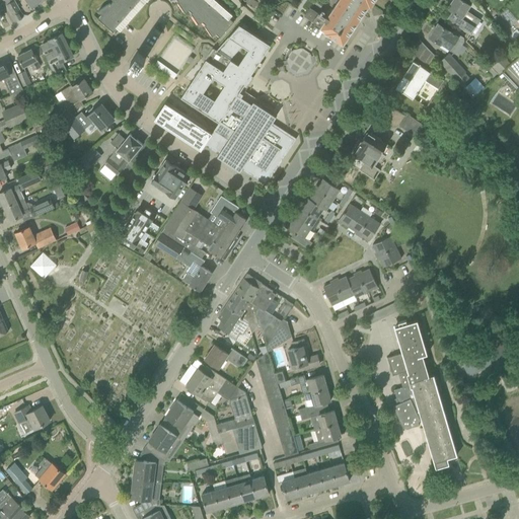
[(4,0),(5,3),(11,13),(19,9),(13,0),(4,0)]
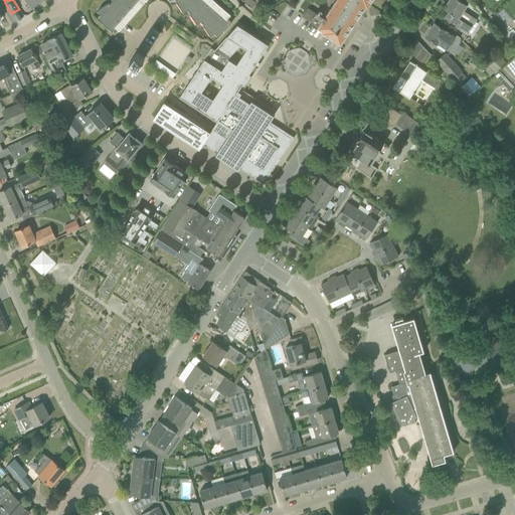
[(24,0),(31,9),(31,10),(33,8),(34,7),(36,6),(37,4),(39,3),(40,1),(40,0),(24,0)]
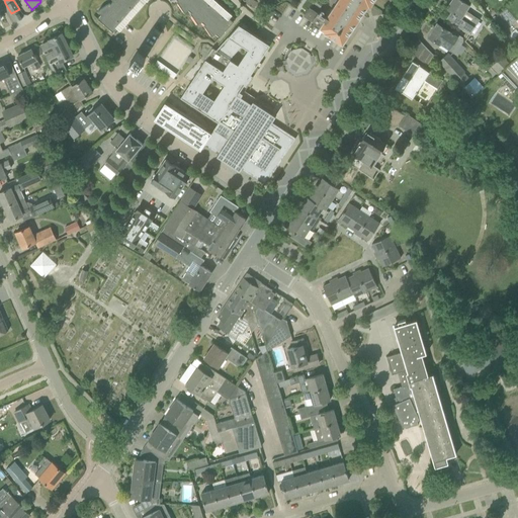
[(96,17),(112,31),(116,26),(121,21),(128,13),(128,12),(132,9),(140,1),(140,0),(139,0),(176,0),(181,8),(183,5),(190,12),(189,12),(194,19),(196,17),(204,23),(203,24),(208,31),(210,29),(219,36),(218,36),(219,37),(233,21),(228,17),(227,17),(224,14),(224,13),(213,5),(209,2),(210,2),(207,0),(112,0),(110,3),(109,2),(102,7),(105,10),(98,17),(97,17),(96,17)]
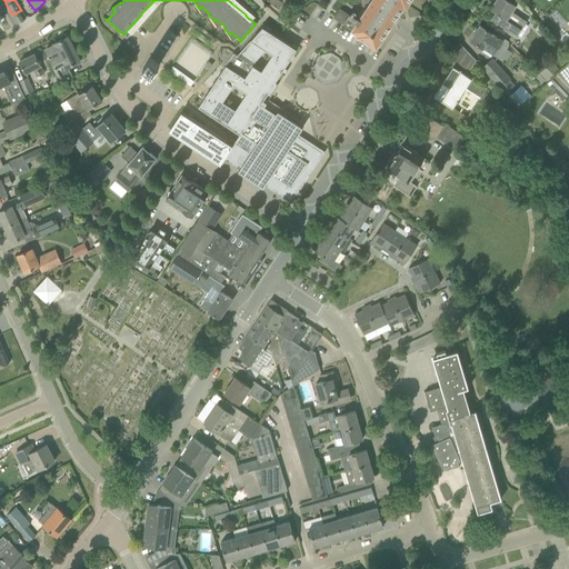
[(267,0),(270,2),(270,3),(278,8),(279,6),(286,9),(290,1),(293,3),(296,0),(267,0)]
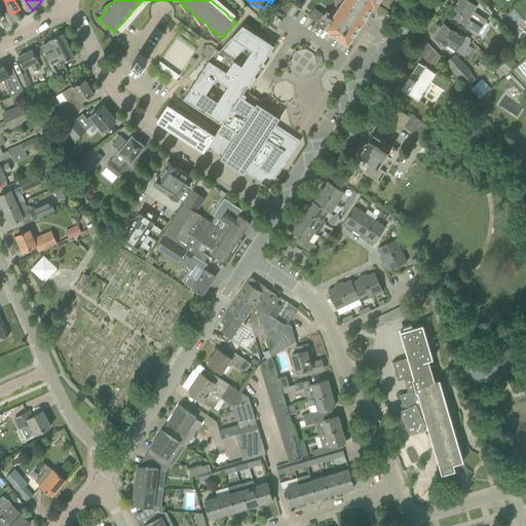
[(308,14),(307,16),(325,29),(331,32),(331,33),(332,34),(336,37),(338,38),(347,44),(347,43),(367,14),(370,8),(373,4),(375,6),(376,4),(378,0),(344,0),(332,17),(331,16),(329,19),(322,14),(312,8),(308,14)]
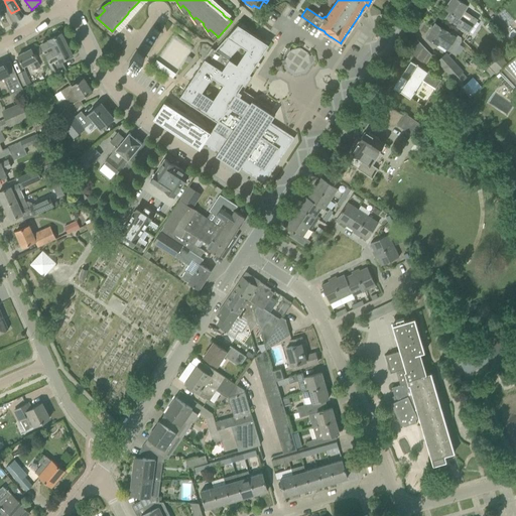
[(460,0),(448,0),(443,8),(448,11),(443,19),(467,34),(477,20),(463,11),(467,4),(460,0)]
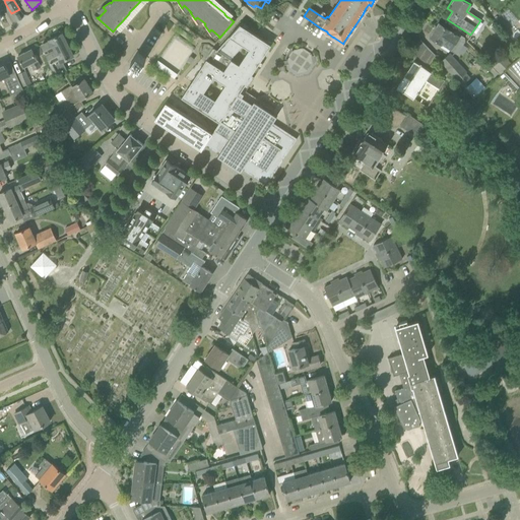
[(429,37),(438,42),(441,45),(455,54),(464,41),(455,36),(450,31),(450,30),(438,22),(429,37)]
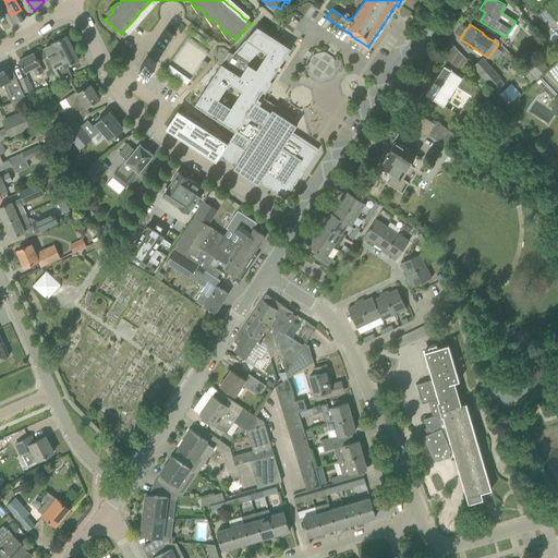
[(255,101),(258,98),(264,89),(266,91),(271,83),(269,82),(291,48),(257,26),(246,38),(233,53),(229,51),(194,105),(234,131),(254,101),(255,101)]
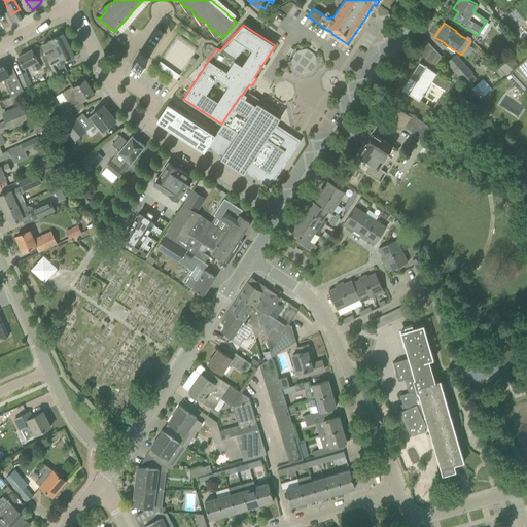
[(41,45),(46,55),(68,45),(63,34),(49,41),(41,45)]
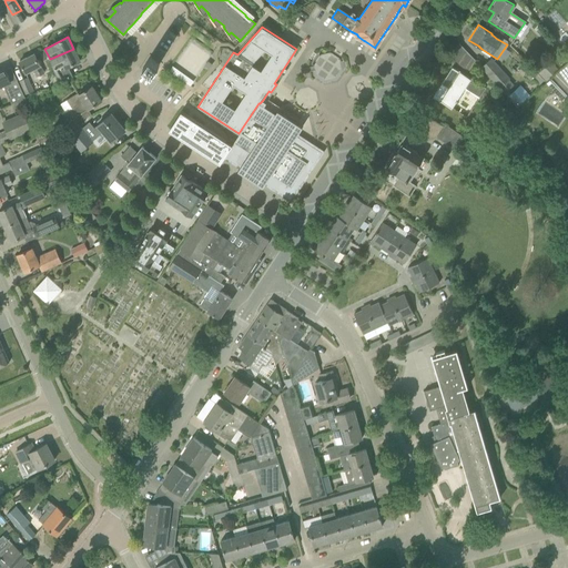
[(475,60),(466,51),(458,42),(448,59),(467,71),(475,60)]
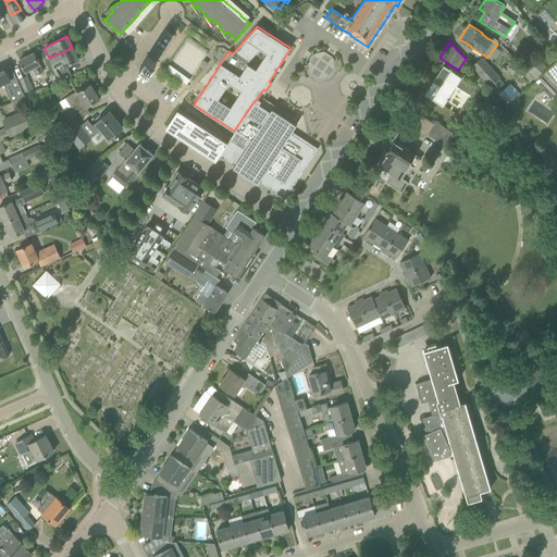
[(59,81),(61,79),(71,75),(65,64),(77,59),(72,48),(49,58),(53,67),(52,69),(59,81)]
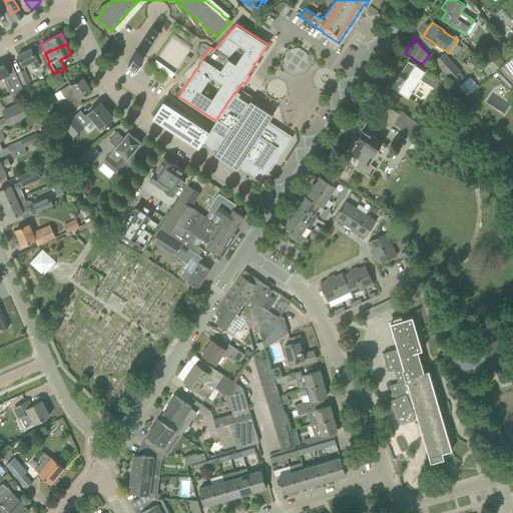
[(512,44),(510,47),(512,50),(512,54),(497,70),(505,78),(512,86),(512,44)]
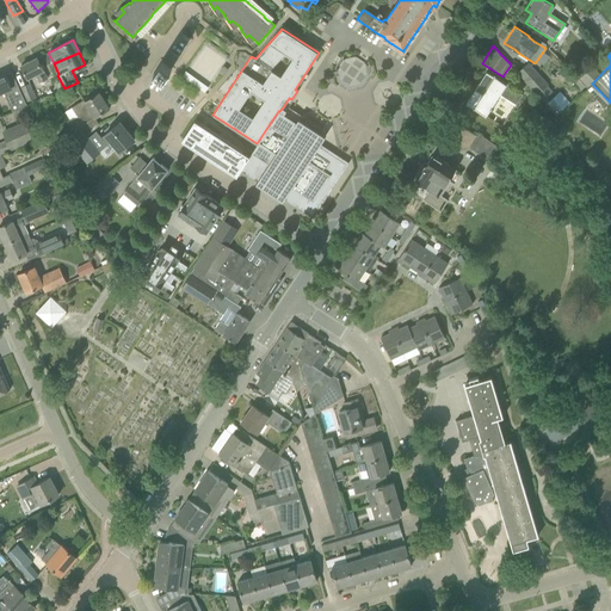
[(47,55),(39,59),(43,66),(50,62),(47,55)]
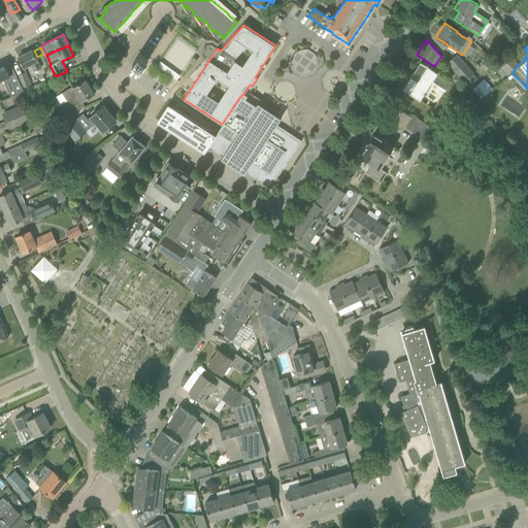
[(40,67),(36,59),(31,50),(18,57),(23,67),(30,64),(34,70),(40,67)]
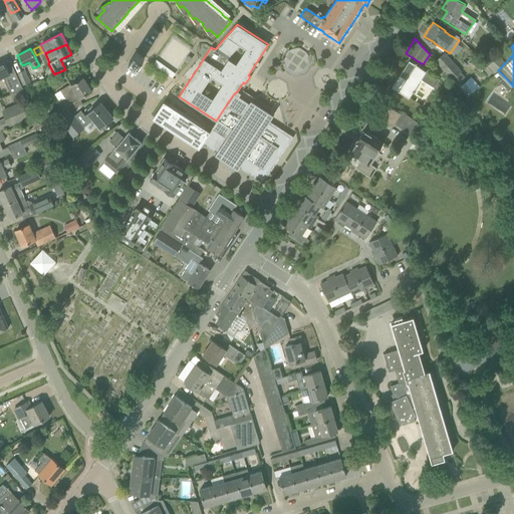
[(138,66),(145,58),(136,51),(130,60),(138,66)]
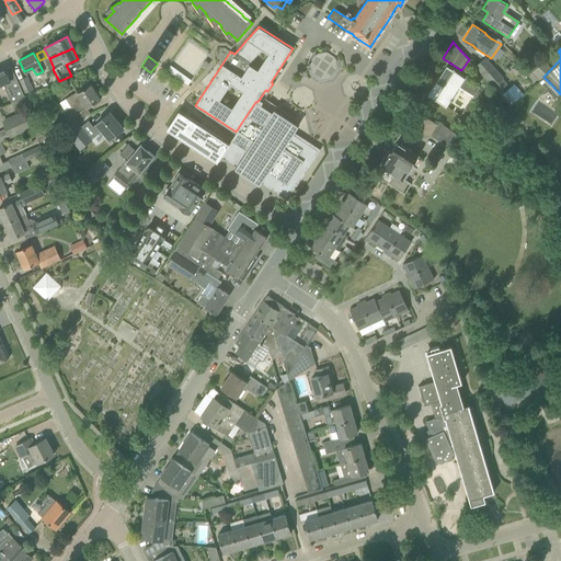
[(476,66),(497,92),(507,83),(485,58),(476,66)]
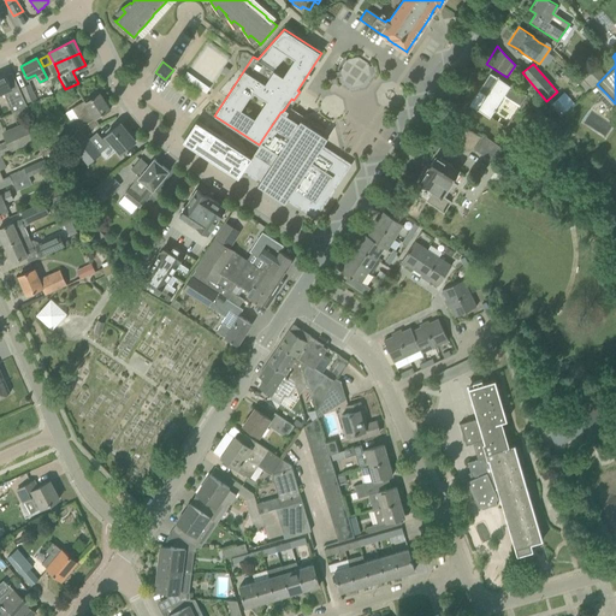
[(596,66),(584,78),(592,87),(604,75),(596,66)]
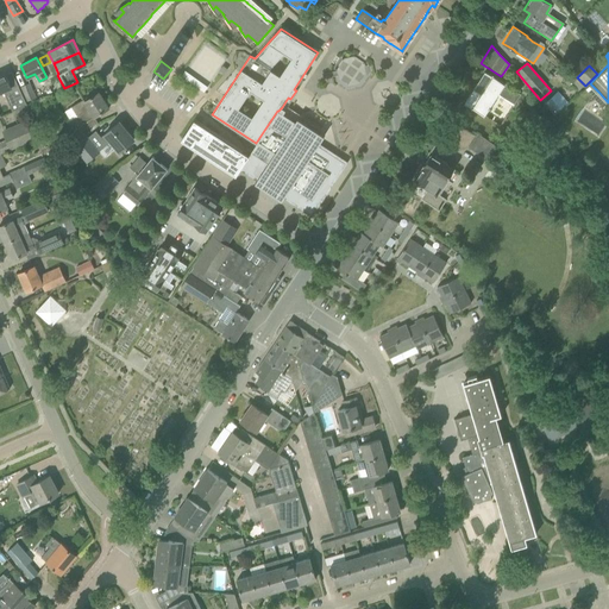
[(558,75),(569,86),(575,79),(564,68),(558,75)]
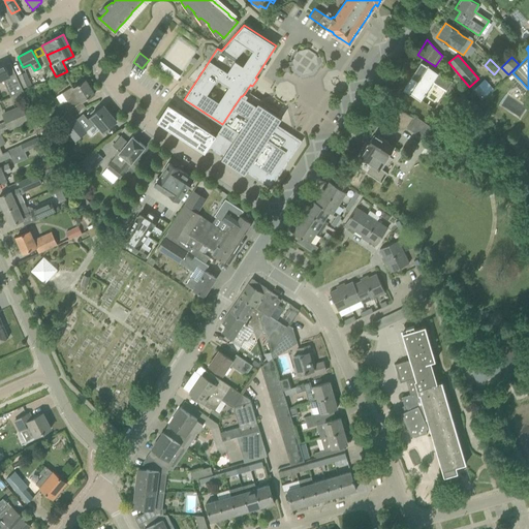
[(452,82),(429,67),(421,61),(402,89),(411,95),(419,100),(432,82),(445,91),(452,82)]
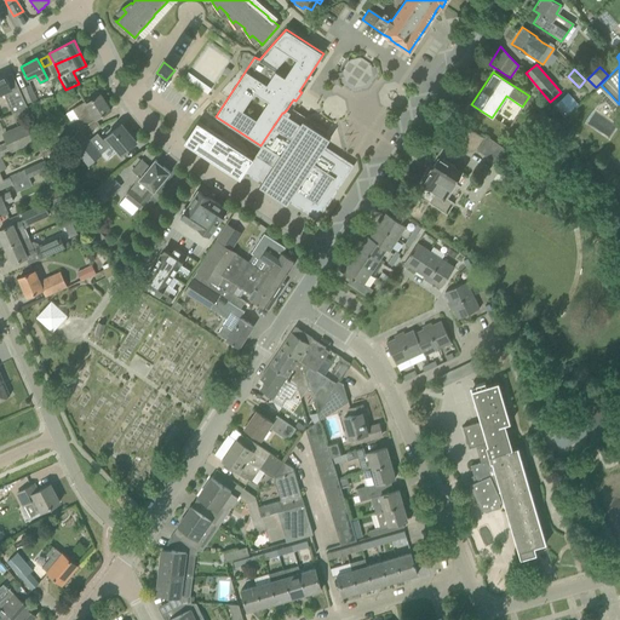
[(11,89),(5,74),(0,75),(0,92),(3,92),(12,113),(27,107),(21,95),(17,85),(11,89)]
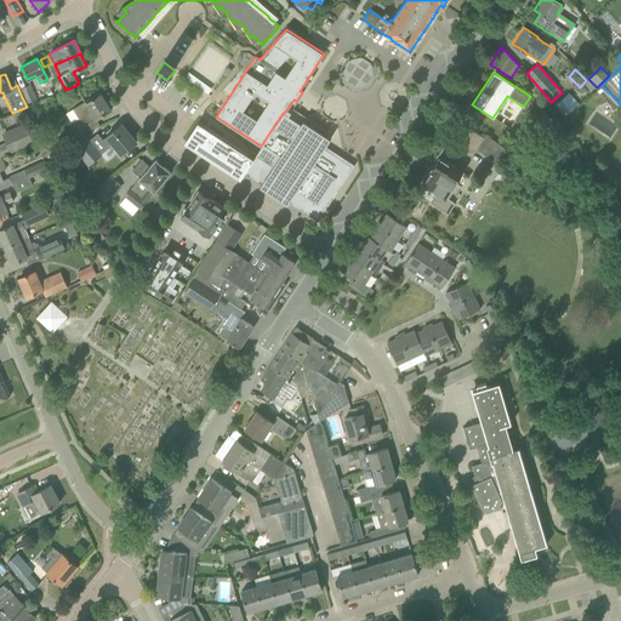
[(29,84),(21,87),(28,102),(36,98),(29,84)]
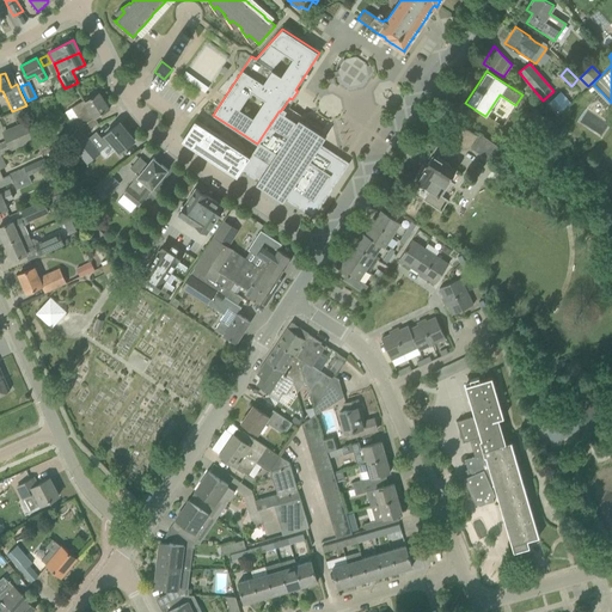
[(571,104),(561,91),(546,104),(557,117),(571,104)]
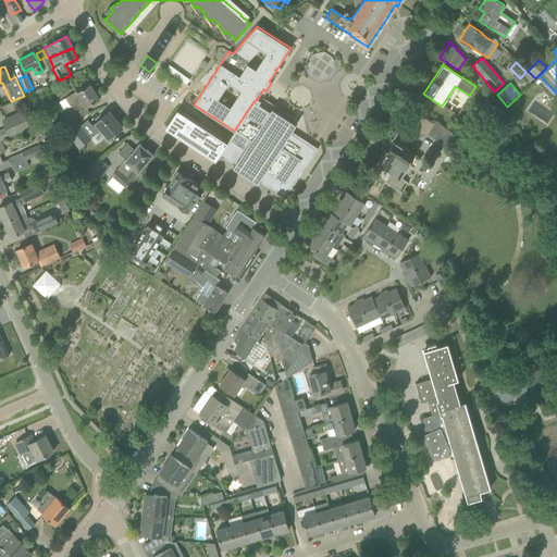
[(69,122),(73,120),(89,113),(85,107),(99,98),(89,84),(76,93),(75,90),(64,98),(70,106),(63,111),(65,114),(64,115),(69,122)]
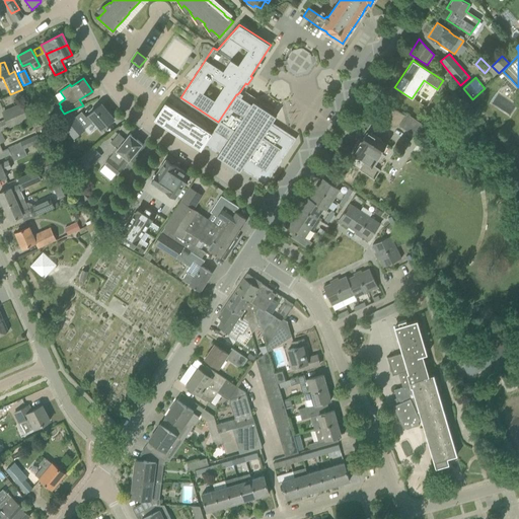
[(514,93),(518,88),(518,87),(511,79),(506,84),(514,93)]
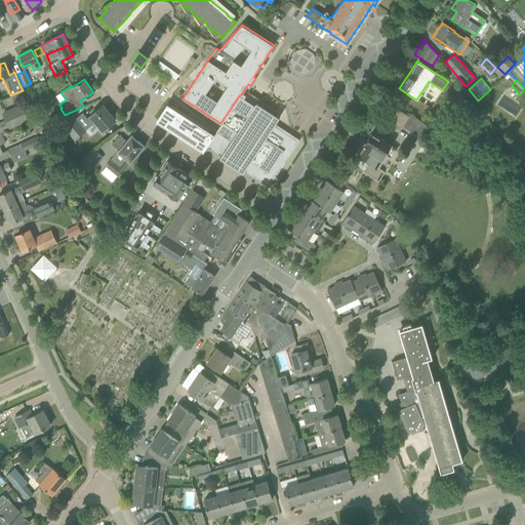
[(212,135),(207,145),(221,154),(219,158),(242,172),(244,169),(268,185),(296,140),(273,125),(279,117),(255,103),(253,105),(240,95),(239,95),(220,123),(212,135)]
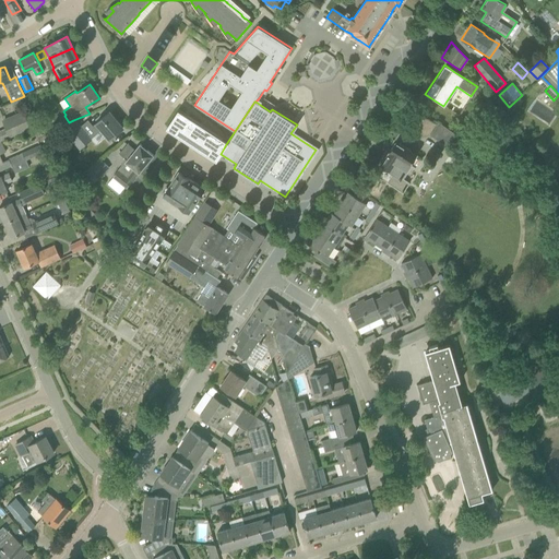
[(24,111),(3,120),(7,128),(0,130),(0,141),(1,141),(31,128),(24,111)]
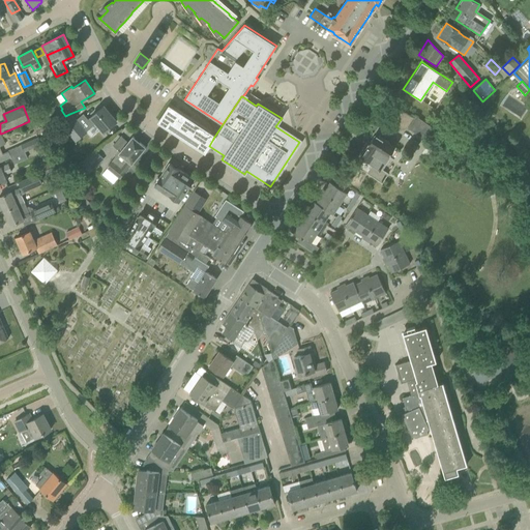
[(65,116),(57,119),(76,141),(85,133),(95,123),(104,133),(108,128),(116,121),(102,106),(95,113),(87,119),(83,114),(75,120),(74,118),(69,114),(65,116)]
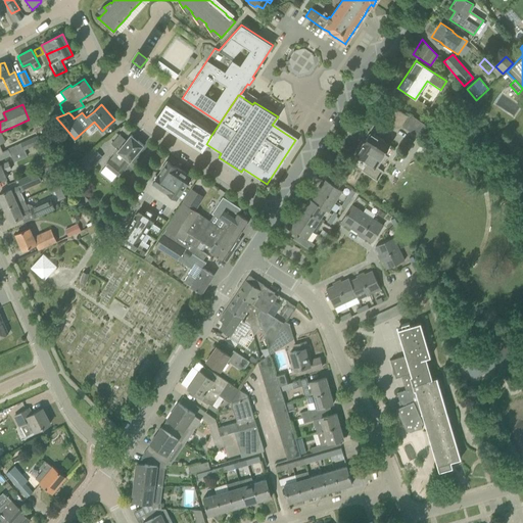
[(206,144),(211,135),(165,104),(156,117),(162,121),(159,125),(195,148),(198,144),(203,148),(206,144)]
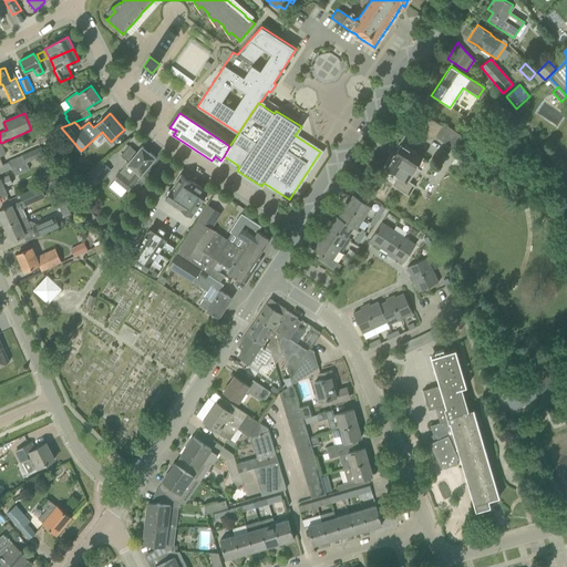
[(436,136),(435,137),(452,148),(457,140),(461,136),(443,124),(442,127),(436,136)]
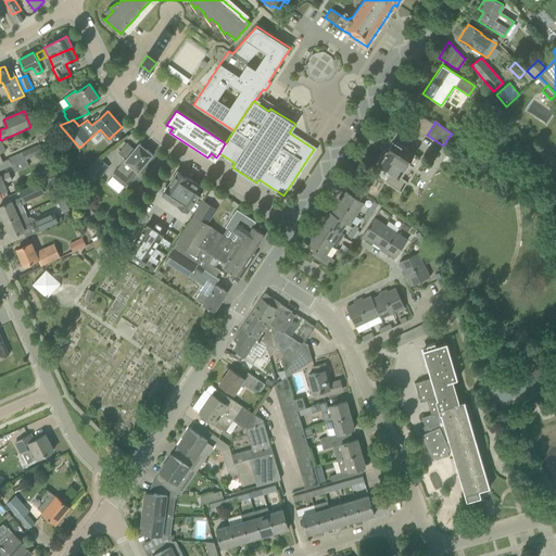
[(34,127),(37,136),(47,131),(42,124),(34,127)]
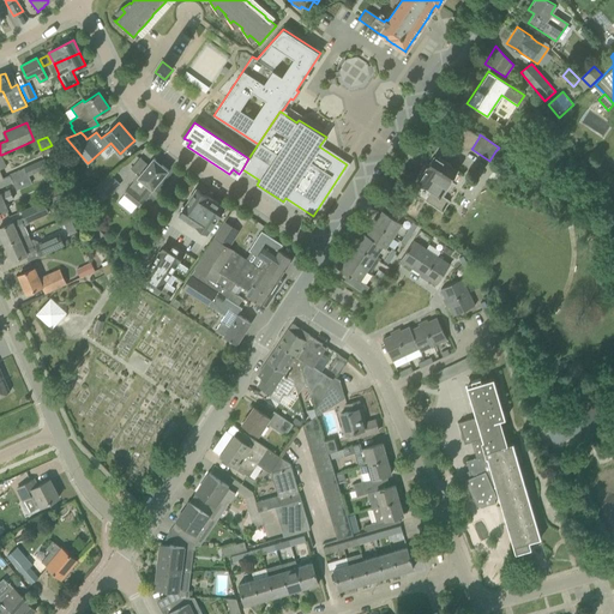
[(52,145),(41,150),(43,155),(55,150),(53,144),(52,145)]
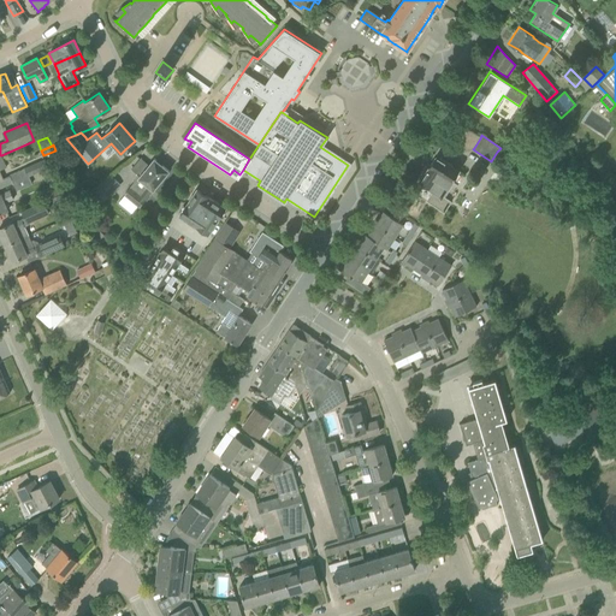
[(452,166),(438,157),(438,158),(434,157),(416,184),(425,189),(426,187),(432,191),(426,201),(443,212),(449,201),(443,197),(452,182),(450,182),(457,171),(451,167),(452,166)]
